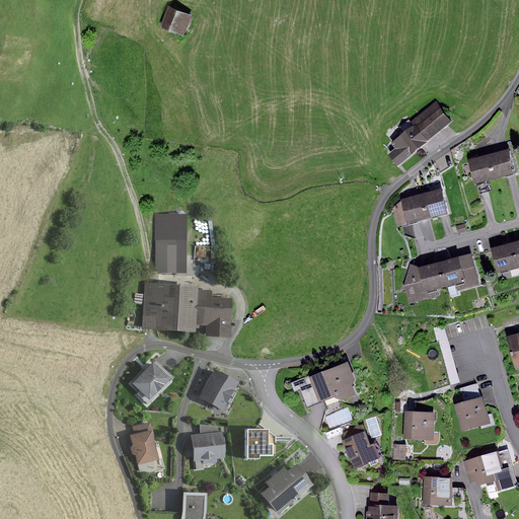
[(163,29),(183,38),(192,17),(170,10),(163,29)]
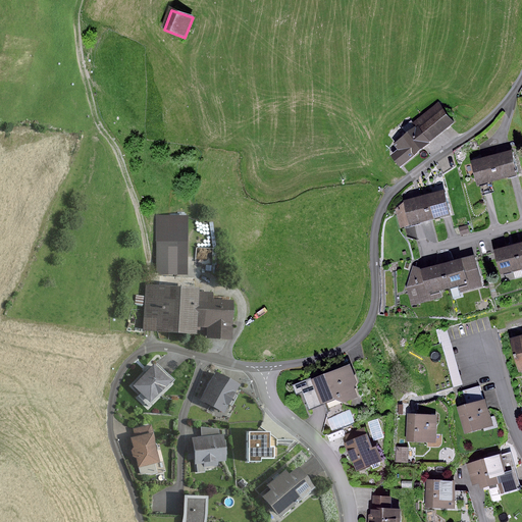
[(413,123),(415,125),(429,143),(454,122),(437,103),(413,123)]
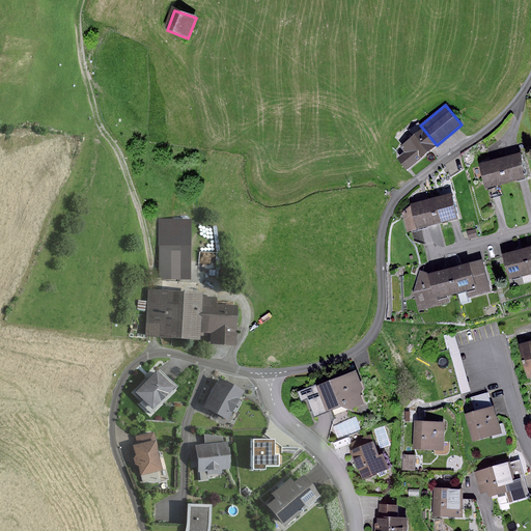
[(400,165),(406,171),(437,145),(422,128),(400,146),(410,157),(400,165)]
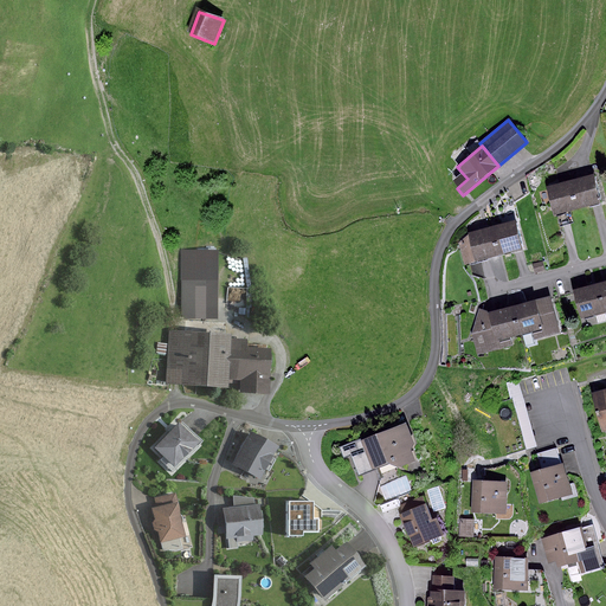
[(600,204),(594,175),(572,181),(578,208),(600,204)]
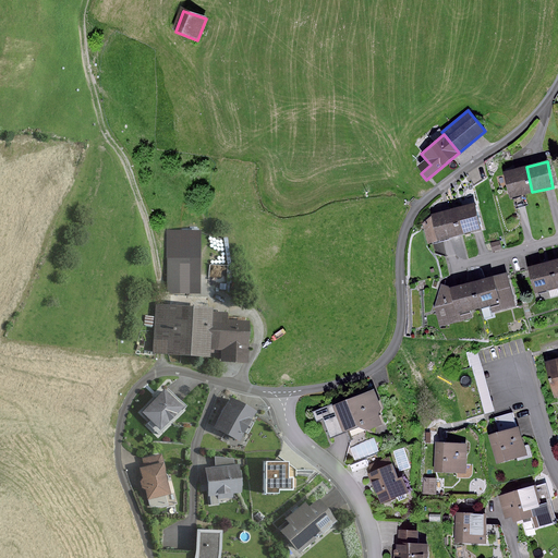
[(532,192),(526,167),(502,172),(509,197),(532,192)]
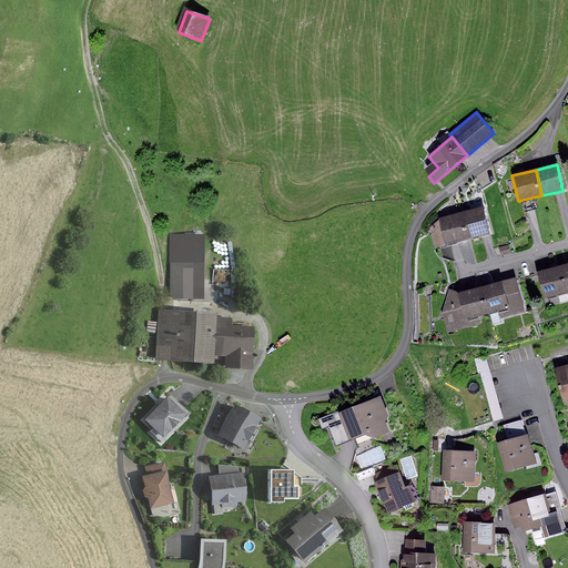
[(482,208),(464,212),(470,239),(489,234),(482,208)]
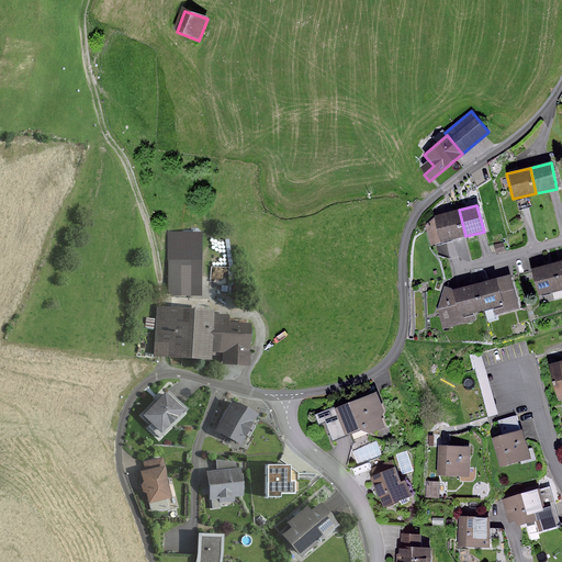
[(459,210),(434,216),(426,223),(431,245),(465,236),(459,210)]
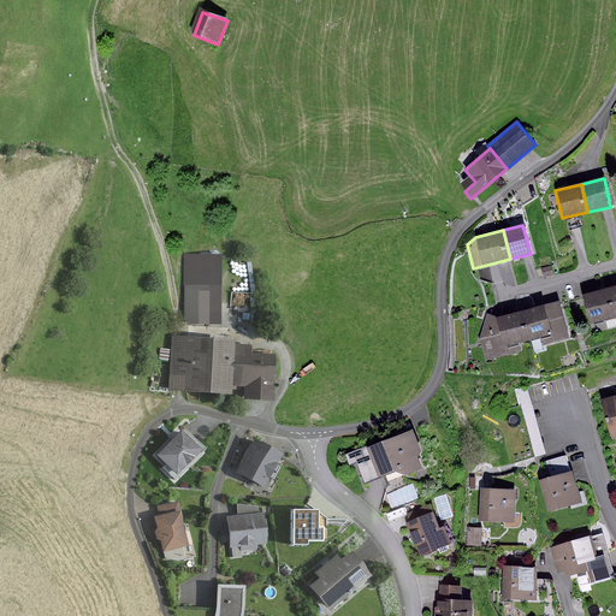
[(184,324),(221,324),(221,255),(184,255),(184,324)]
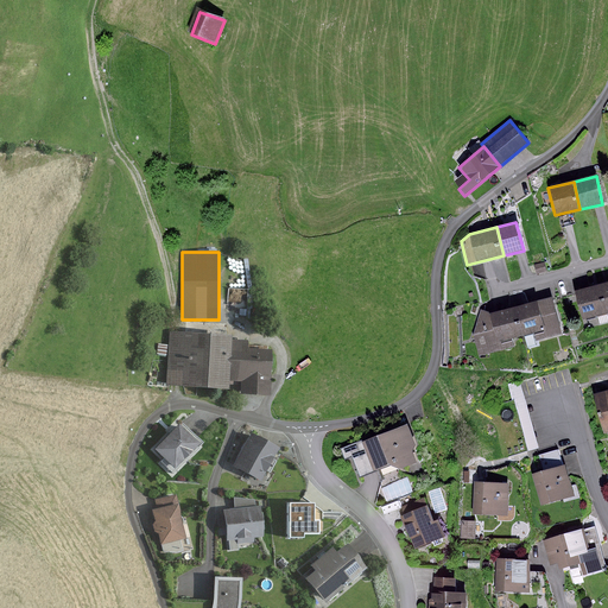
[(545,261),(534,264),(536,273),(546,271),(545,261)]
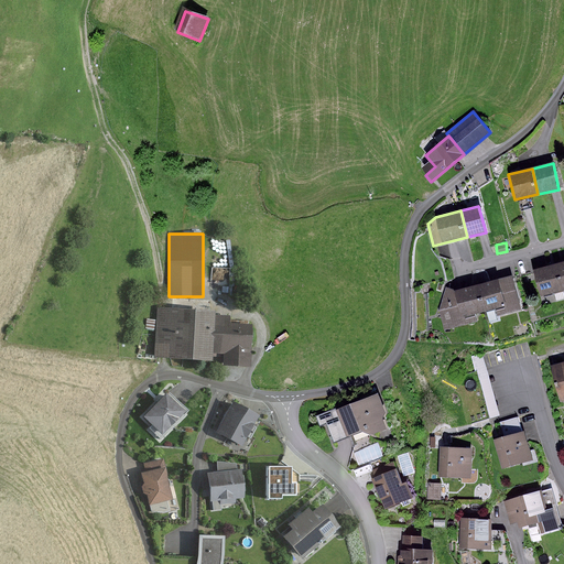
[(563,290),(556,264),(533,271),(540,296),(563,290)]
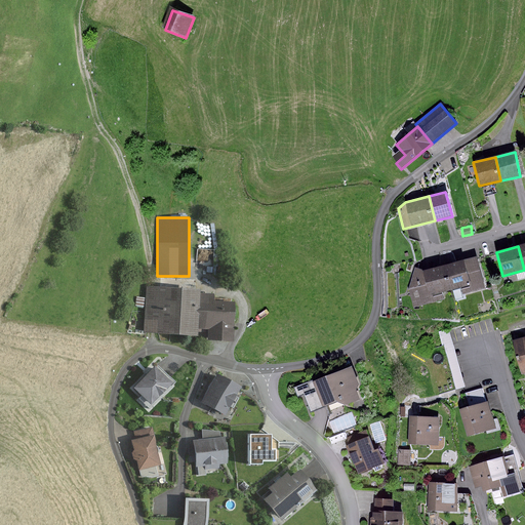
[(485,289),(477,258),(445,266),(451,290),(460,288),(462,294),(485,289)]
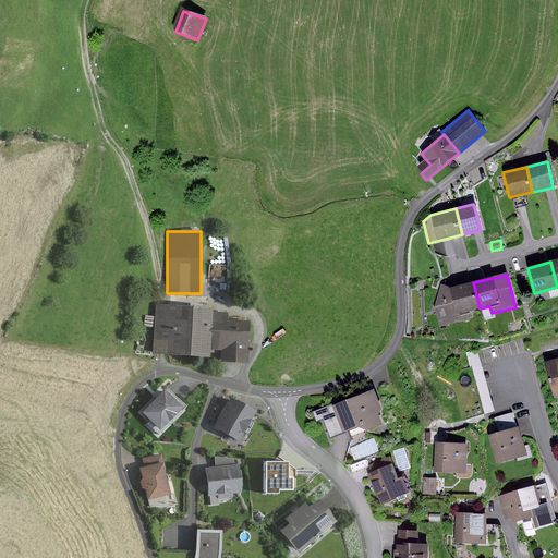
[(480,308),(473,282),(450,288),(441,286),(434,307),(439,329),(473,320),(471,312),(480,308)]
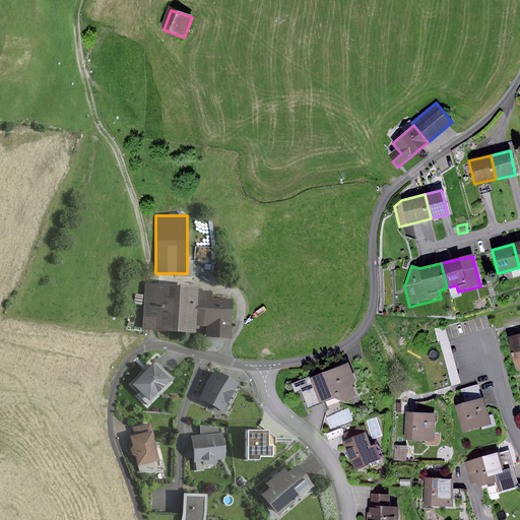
[(196,325),(199,290),(199,286),(145,283),(142,330),(196,334),(196,325)]
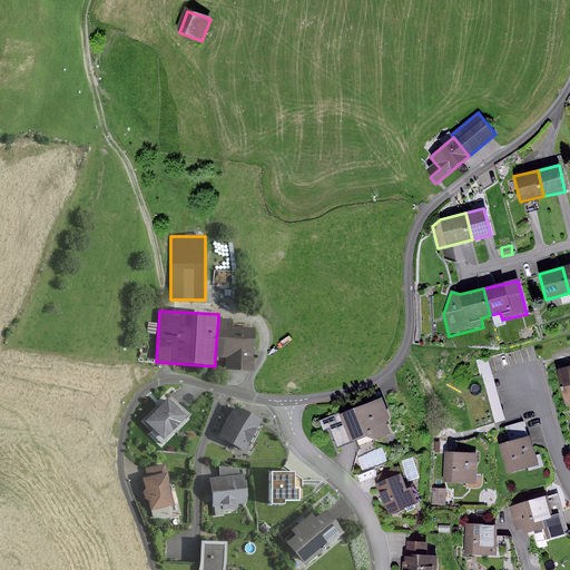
[(218,318),(215,356),(227,357),(226,369),(252,371),(254,330),(232,328),(232,320),(218,318)]
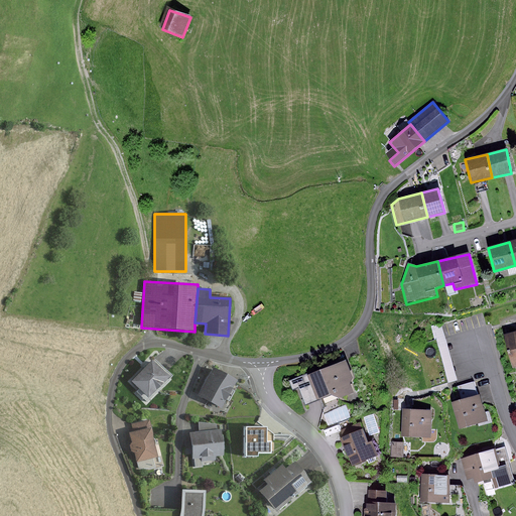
[(431,326),(434,340),(446,383),(458,380),(441,323),(431,326)]
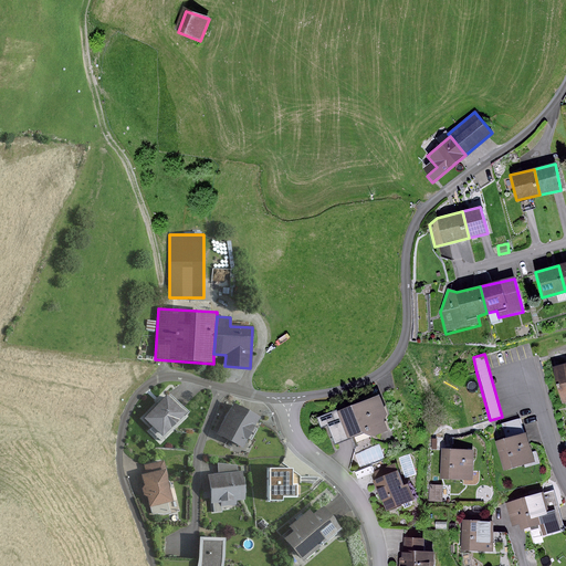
[(565,363),(553,367),(564,404),(565,402),(565,363)]
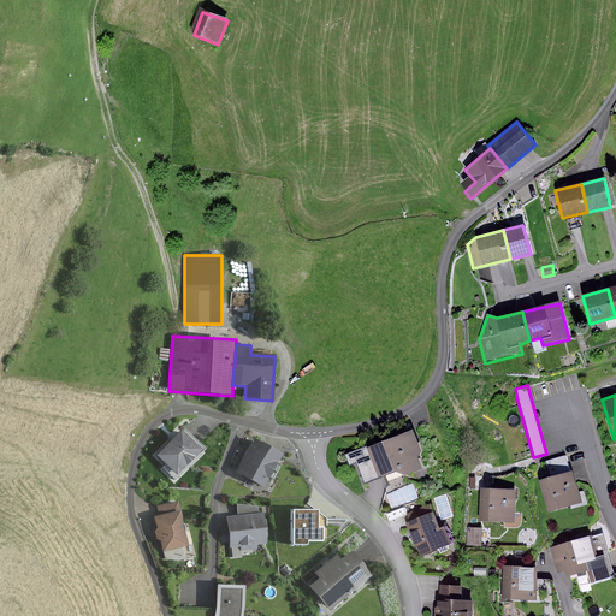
[(181,430),(157,456),(178,475),(202,449),(181,430)]
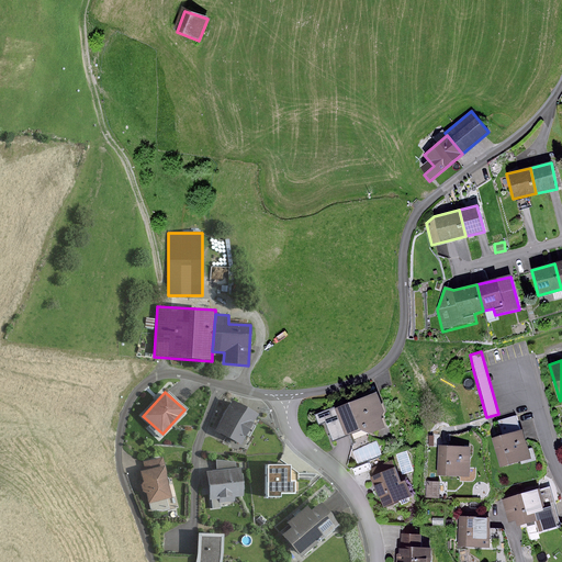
[(383,412),(375,392),(315,415),(318,424),(326,422),(334,440),(359,430),(369,434),(384,427),(380,418),(383,412)]
